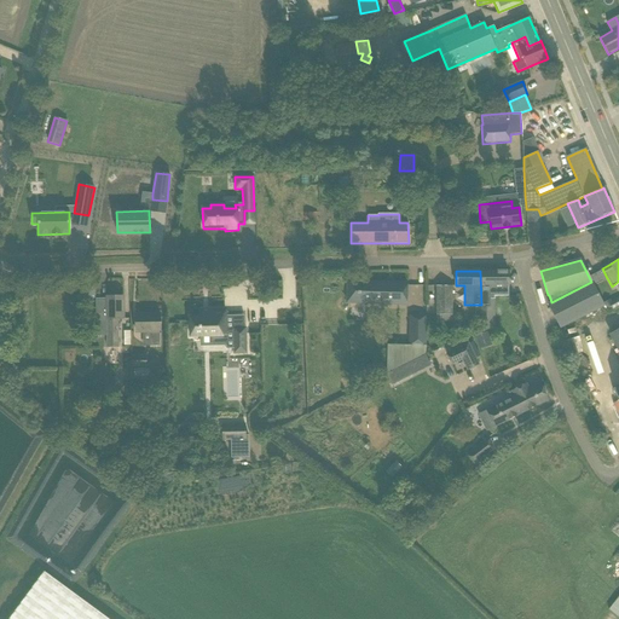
[(508,271),(480,271),(481,305),(481,318),(489,318),(489,305),(489,296),(495,296),(508,295),(508,293),(508,271)]
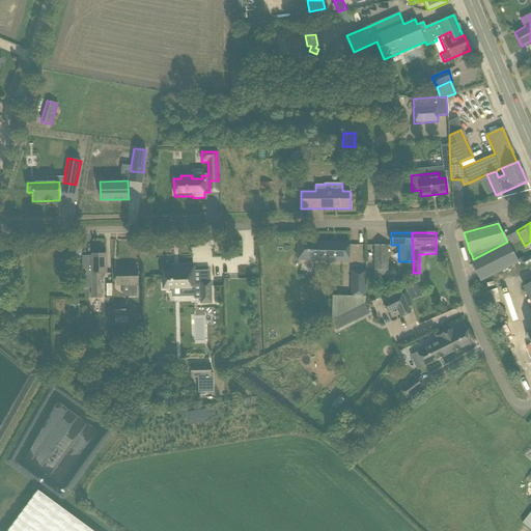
[(298,260),(348,261),(350,243),(308,242),(308,241),(299,241),(298,260)]
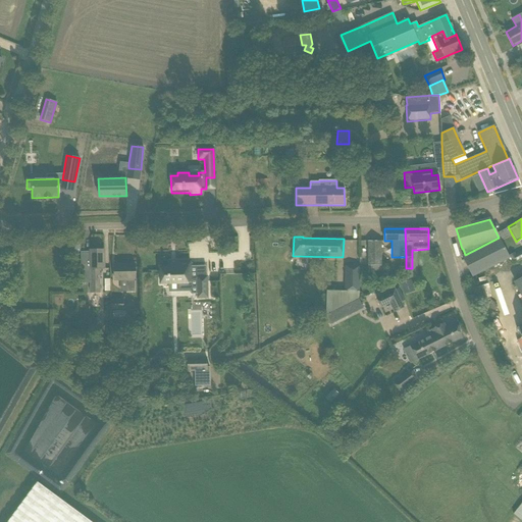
[(462,257),(470,272),(472,276),(479,272),(480,273),(491,268),(490,267),(509,258),(501,242),(499,238),(465,255),(462,257)]
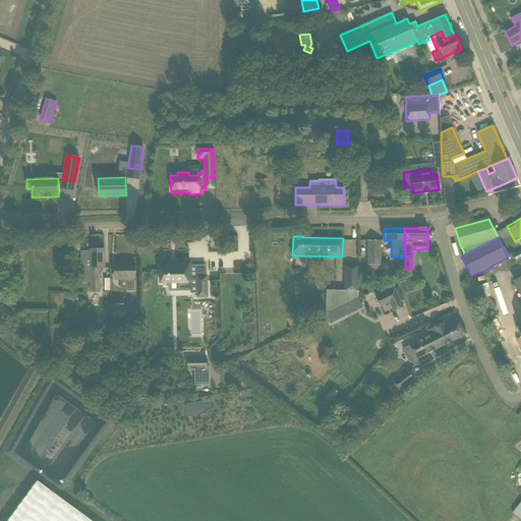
[(381,265),(381,240),(366,241),(367,266),(381,265)]
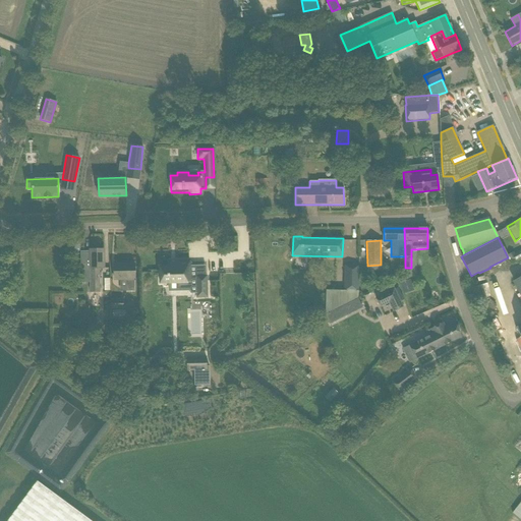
[(90,251),(81,251),(81,282),(91,282),(91,292),(100,292),(100,281),(100,269),(104,269),(104,259),(104,249),(90,250),(90,251)]
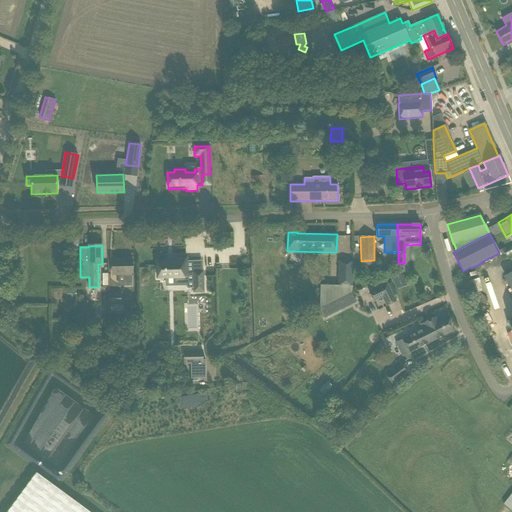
[(505,248),(499,251),(503,258),(509,255),(511,253),(511,246),(506,250),(505,248)]
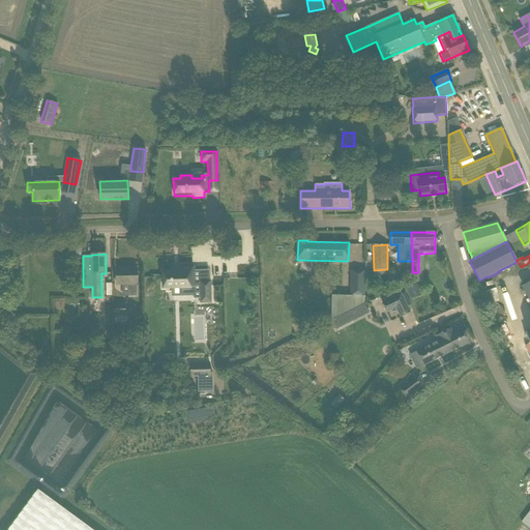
[(194,265),(178,266),(178,272),(174,272),(174,271),(163,271),(163,288),(193,288),(194,299),(200,298),(200,302),(211,302),(210,281),(200,281),(200,282),(194,282),(194,265)]
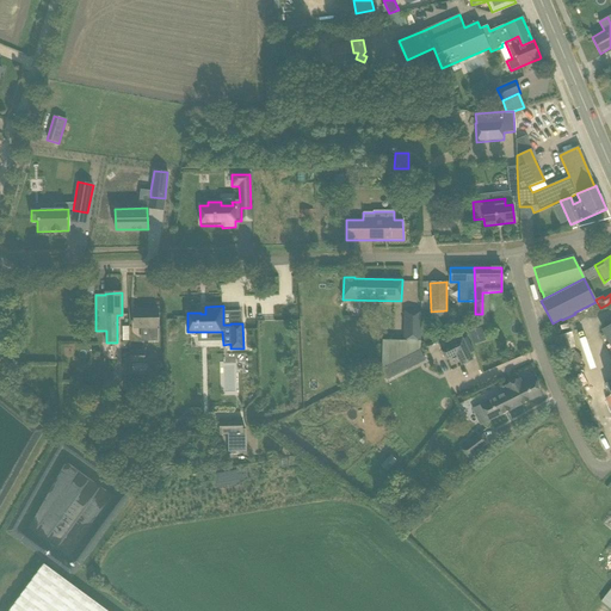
[(148,343),(158,341),(158,310),(134,310),(134,327),(148,327),(148,343)]
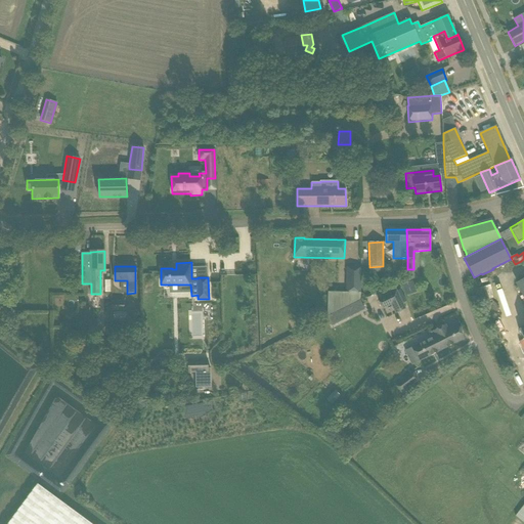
[(343,309),(360,300),(361,268),(346,267),(345,293),(328,292),(326,317),(343,309)]
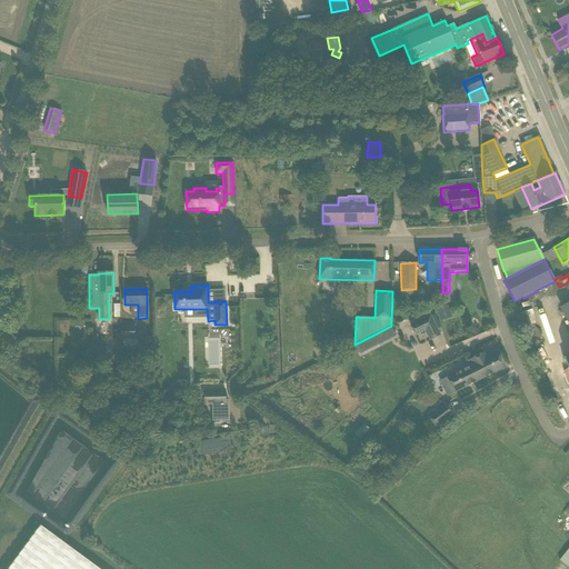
[(568,301),(559,308),(568,325),(568,353),(562,358),(568,368),(568,375),(567,377),(568,381),(568,301)]
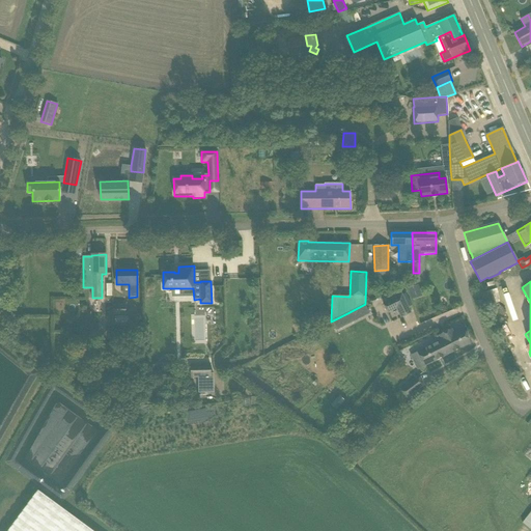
[(417,284),(408,287),(411,299),(421,296),(417,284)]
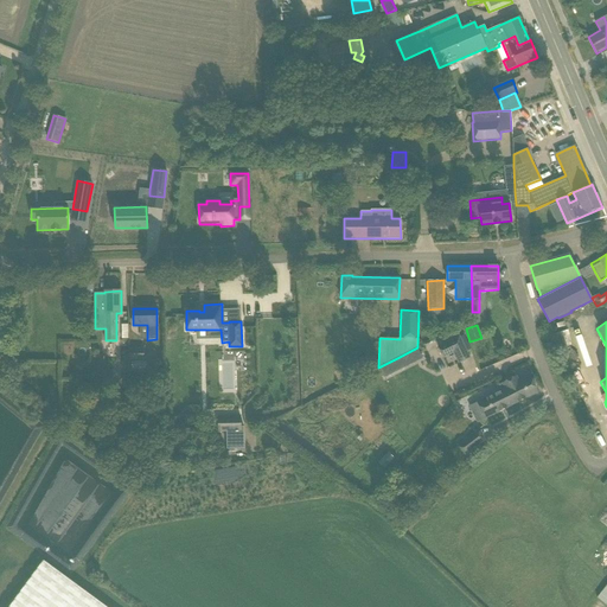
[(562,332),(553,334),(560,356),(569,353),(562,332)]
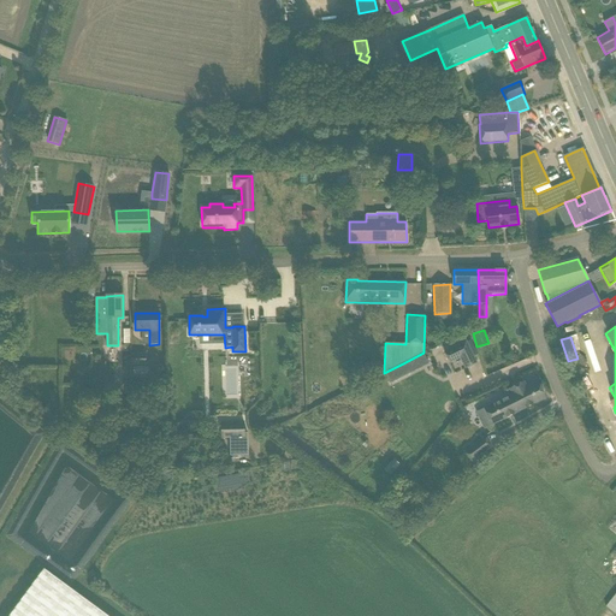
[(477,362),(466,341),(444,351),(450,363),(460,359),(465,368),(477,362)]
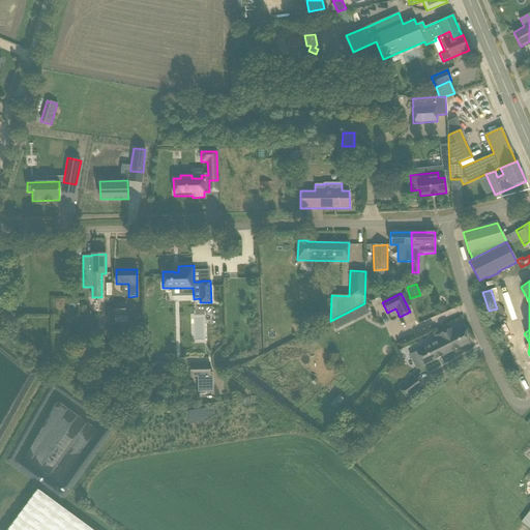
[(347,313),(331,321),(335,329),(352,321),(369,313),(364,303),(347,313)]
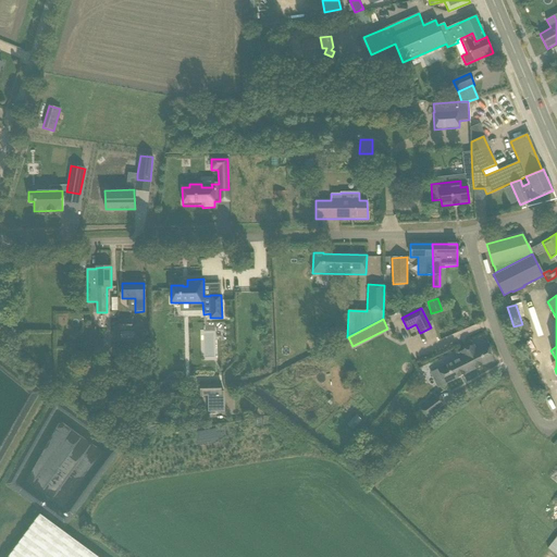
[(118,321),(119,331),(132,330),(131,320),(118,321)]
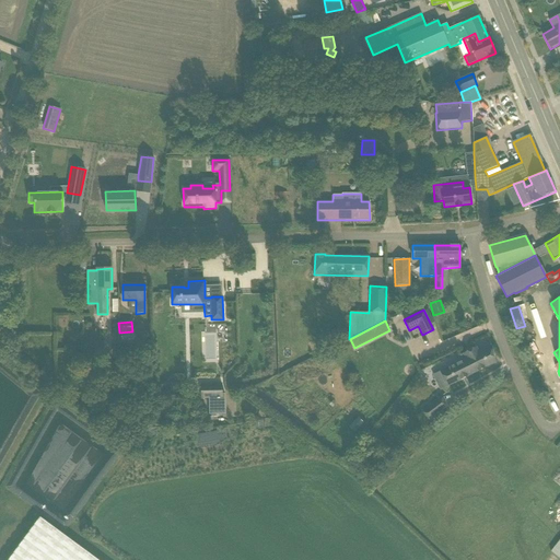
[(476,347),(464,353),(474,373),(496,362),(488,347),(478,352),(476,347)]
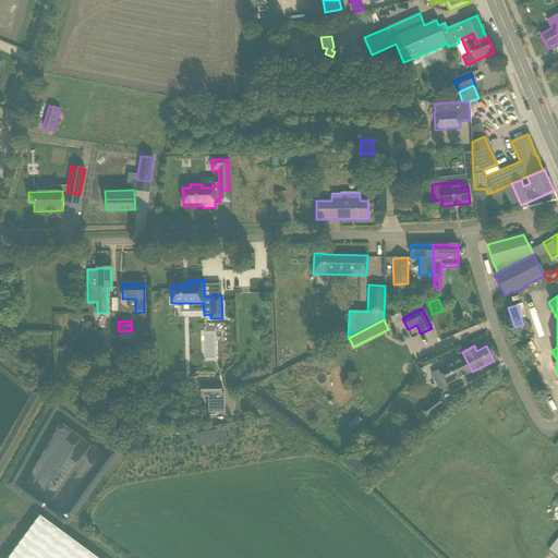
[(472,372),(462,352),(456,354),(459,360),(438,370),(446,385),(472,372)]
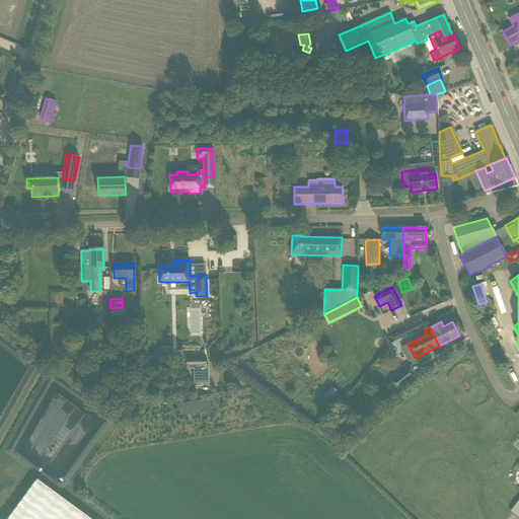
[(186,355),(186,368),(193,368),(193,383),(208,383),(208,364),(206,364),(206,355),(186,355)]
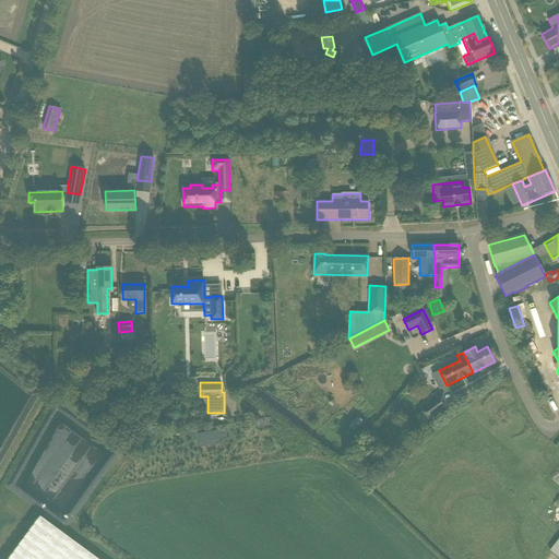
[(412,396),(416,390),(411,385),(406,392),(412,396)]
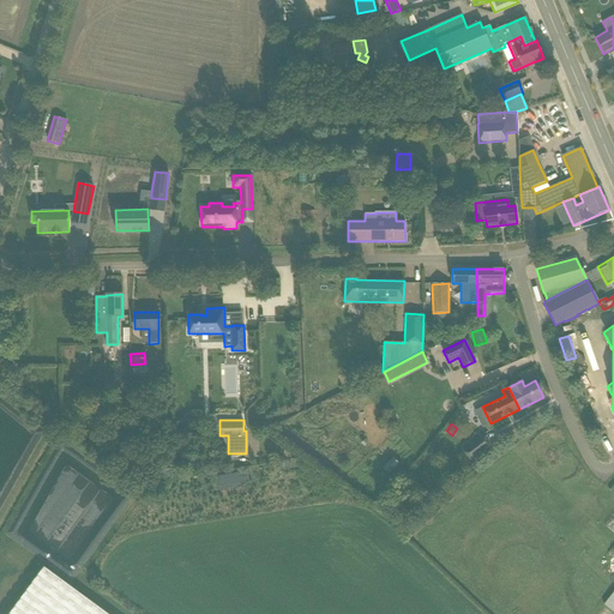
[(470,461),(489,445),(482,434),(462,450),(470,461)]
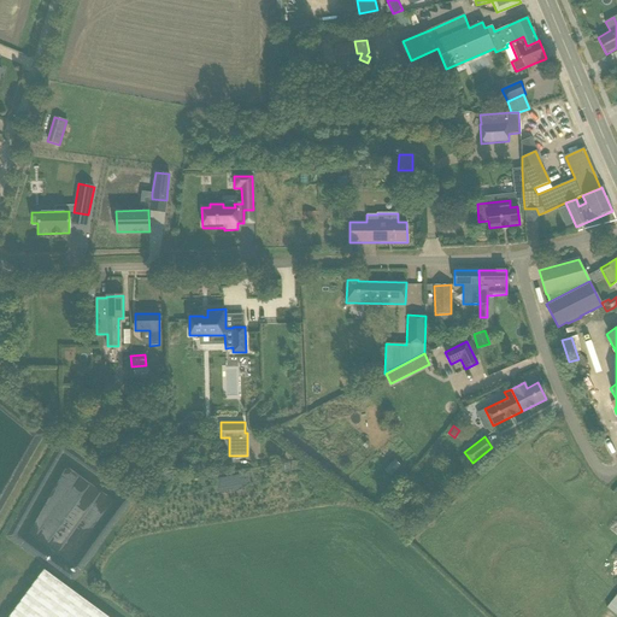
[(104,452),(104,442),(81,442),(82,451),(89,450),(89,454),(99,453),(99,452),(104,452)]
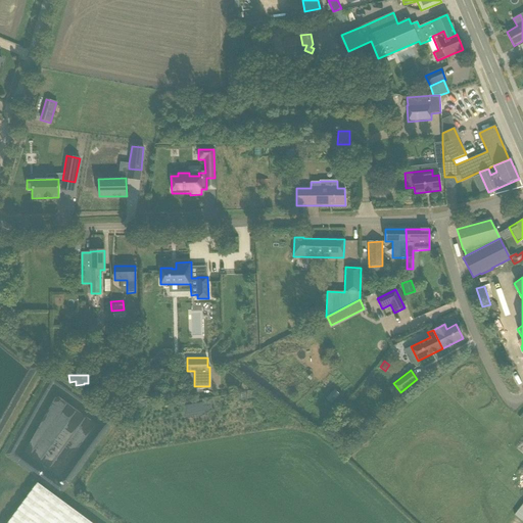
[(91,522),(37,483),(7,522),(91,522)]
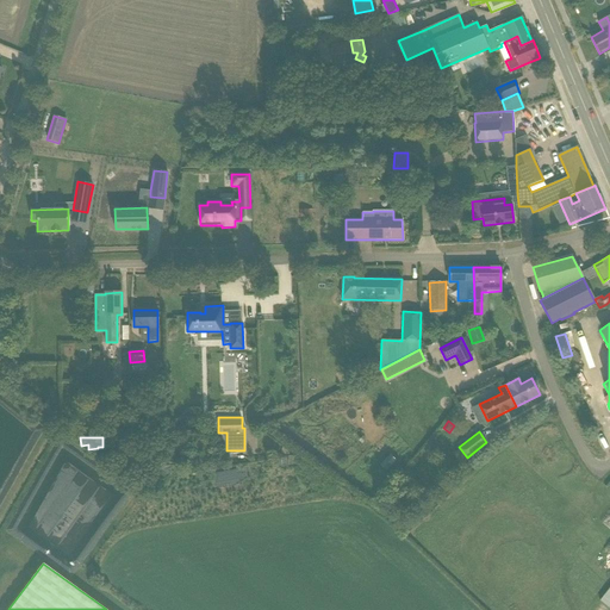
[(609,587),(599,601),(609,609),(609,587)]
